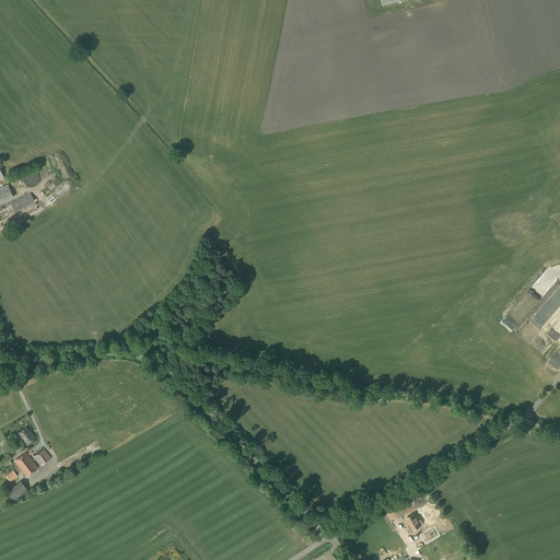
[(35,194),(27,177),(0,189),(0,195),(6,208),(35,194)]
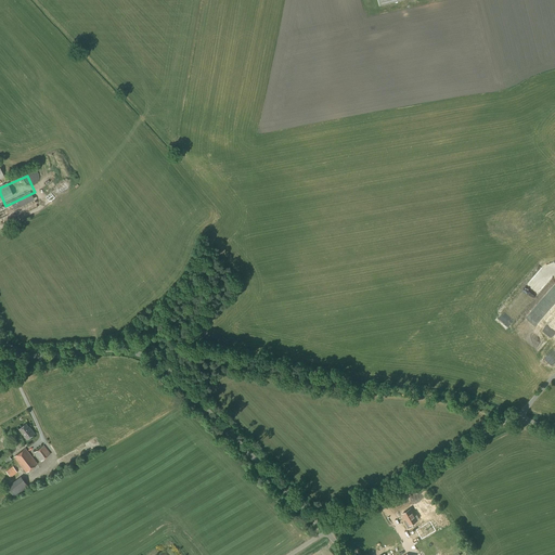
[(30,430),(26,424),(18,429),(27,440),(35,434),(31,430),(30,430)]
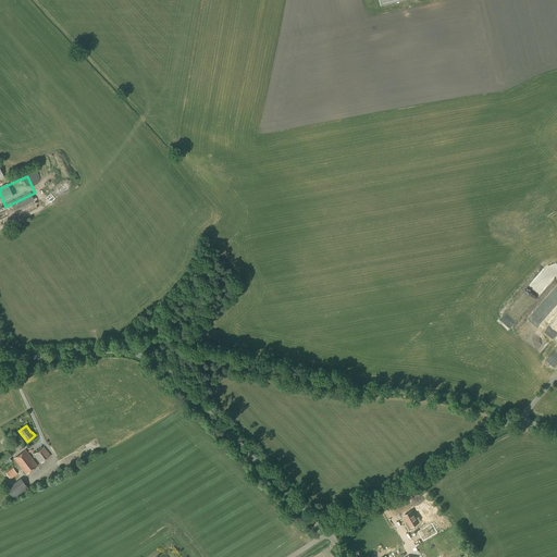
[(41,463),(51,456),(44,446),(34,455),(41,463)]
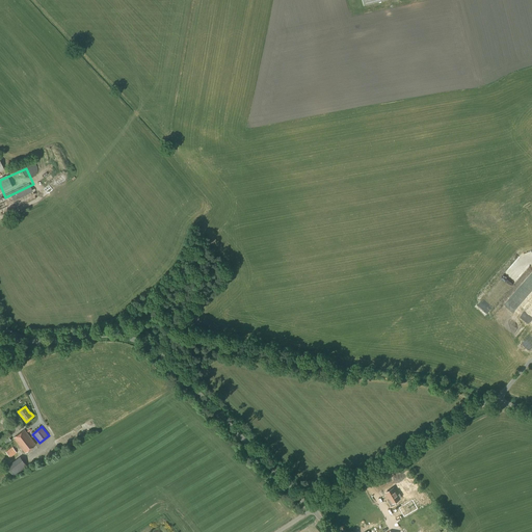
[(25,453),(36,445),(24,429),(14,439),(25,453)]
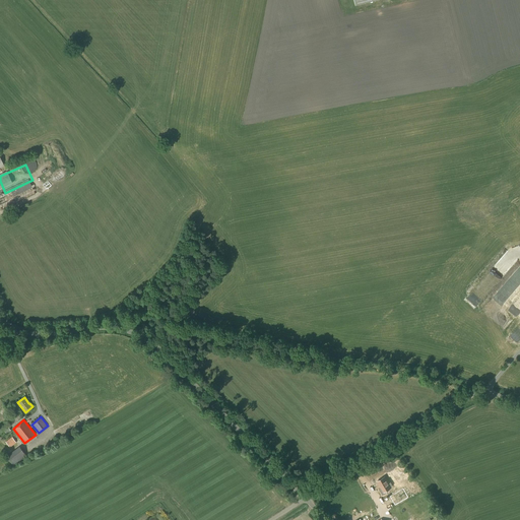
[(16,443),(12,437),(5,442),(10,447),(16,443)]
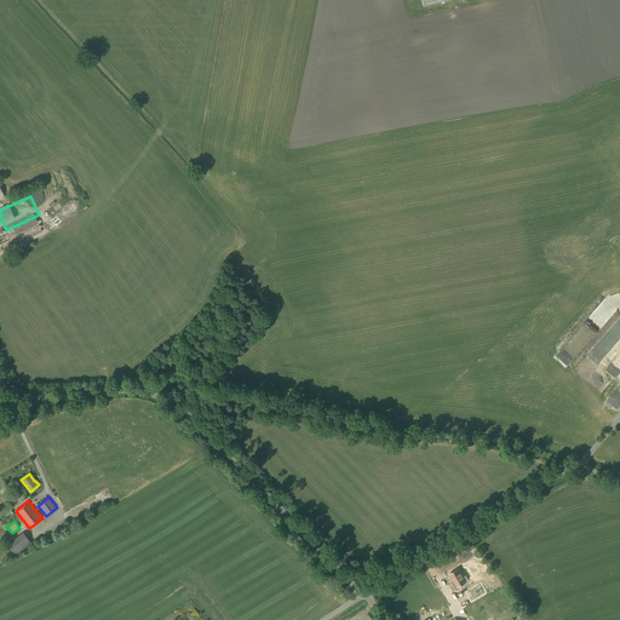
[(16,556),(32,544),(23,532),(7,544),(16,556)]
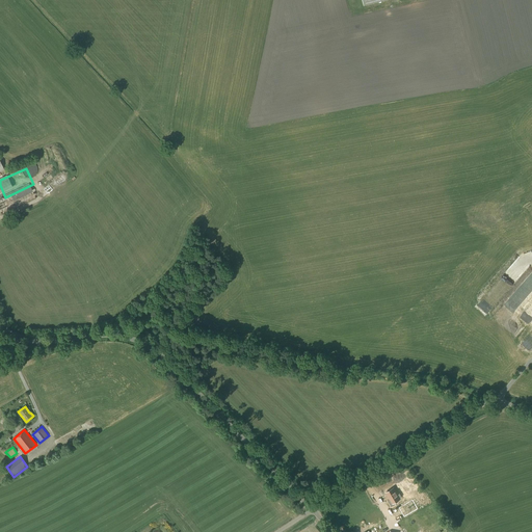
[(398,482),(409,475),(406,470),(395,477),(398,482)]
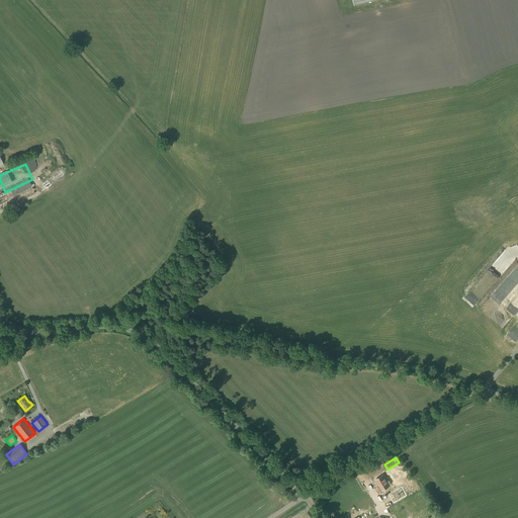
[(391,477),(402,470),(400,465),(391,470),(389,472),(391,477)]
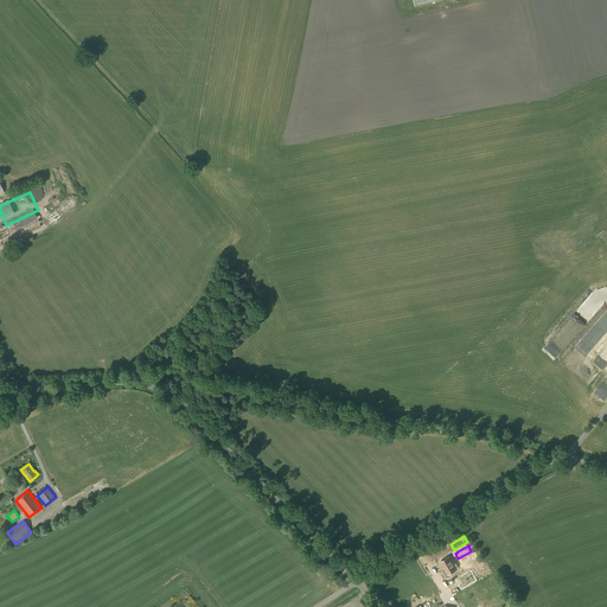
[(451,573),(457,569),(455,568),(458,567),(455,563),(453,564),(448,557),(440,562),(445,569),(442,572),(447,579),(452,575),(451,573)]
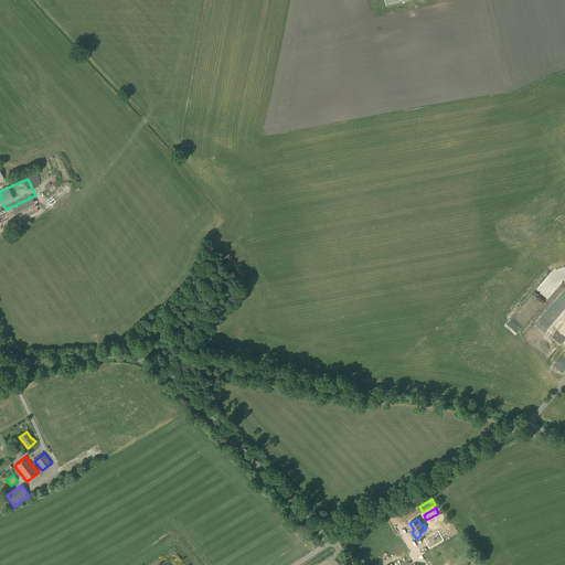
[(396,555),(408,550),(403,539),(397,541),(400,545),(392,548),(391,545),(376,552),(382,563),(396,556),(396,555)]
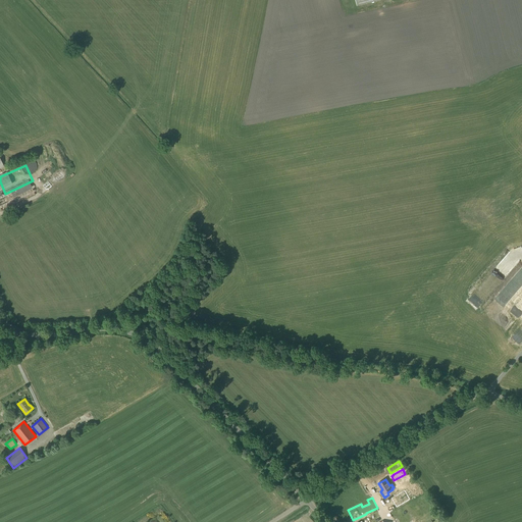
[(408,521),(417,521),(412,510),(406,513),(407,515),(405,515),(408,521)]
